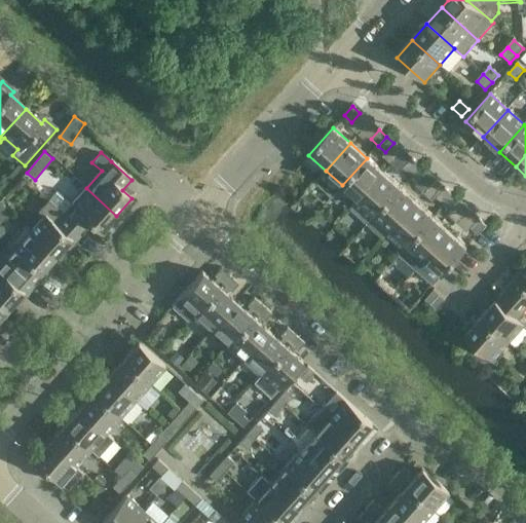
[(367,158),(342,185),(359,200),(383,173),(367,158)]
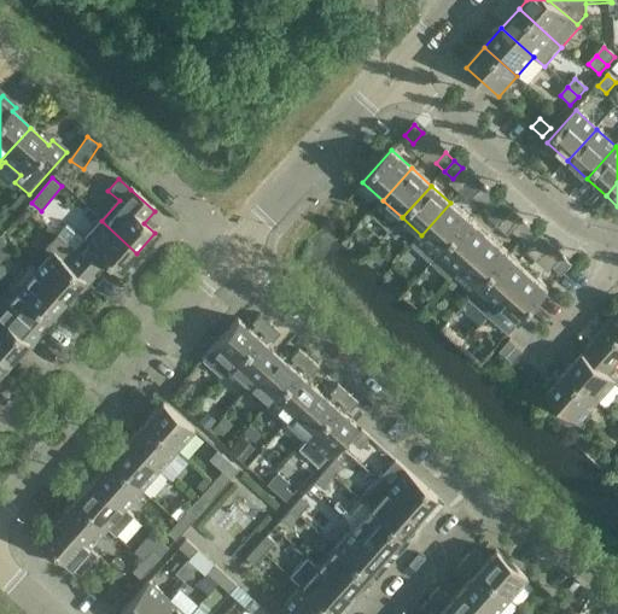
[(483,206),(493,196),(484,187),(474,198),(483,206)]
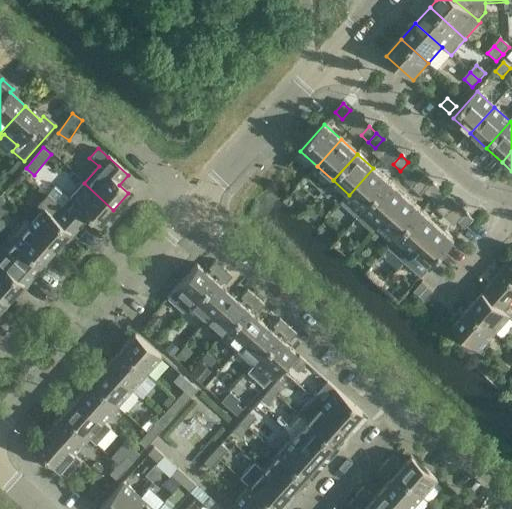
[(407,177),(415,168),(408,162),(400,171),(407,177)]
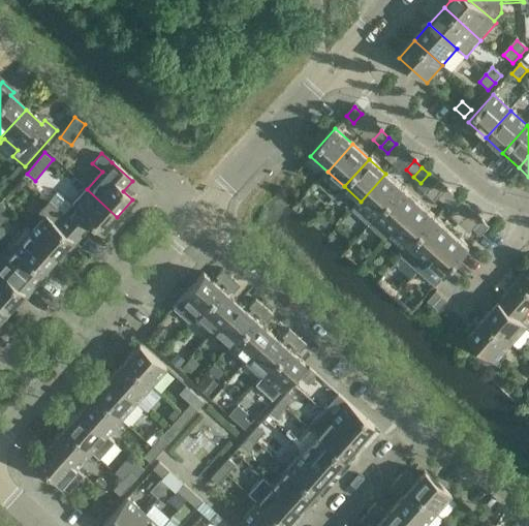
[(369,226),(402,189),(385,174),(361,202),(352,212),(369,226)]
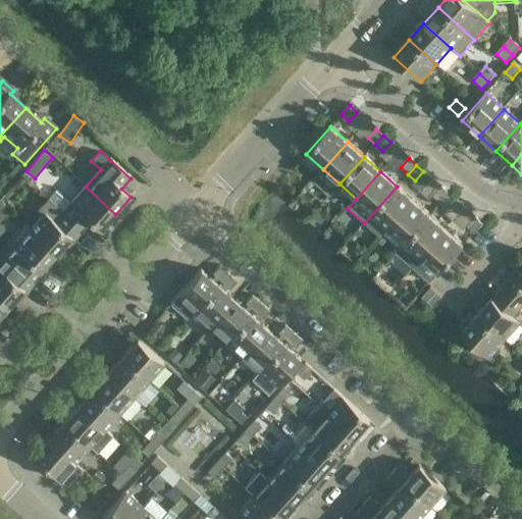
[(62,212),(56,207),(61,202),(54,196),(50,201),(48,199),(47,201),(83,232),(91,223),(100,231),(115,214),(86,187),(62,212)]
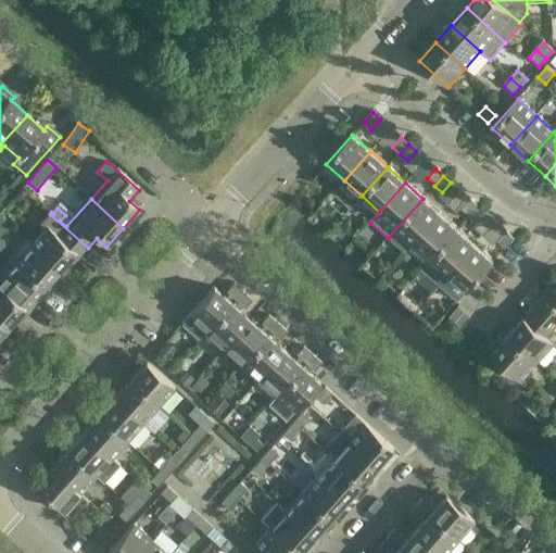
[(405,254),(415,243),(441,214),(422,199),(388,238),(405,254)]
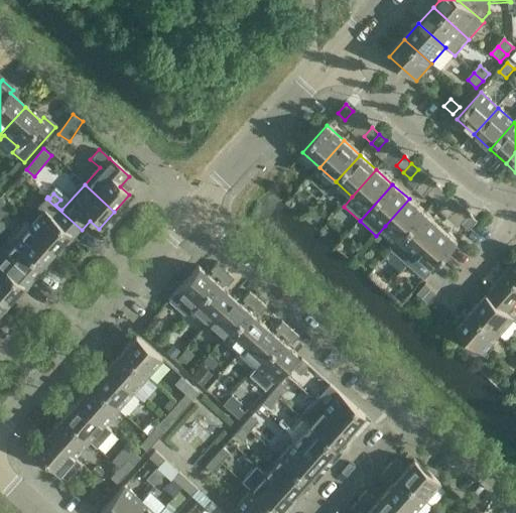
[(435,202),(443,193),(436,185),(428,195),(435,202)]
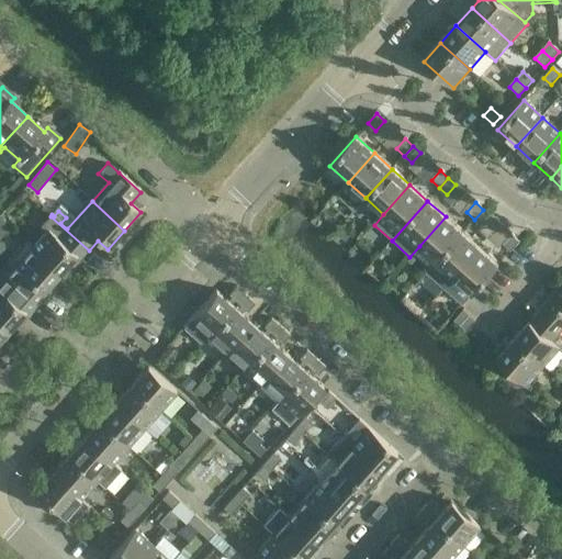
[(482,226),(491,216),(483,210),(474,220),(482,226)]
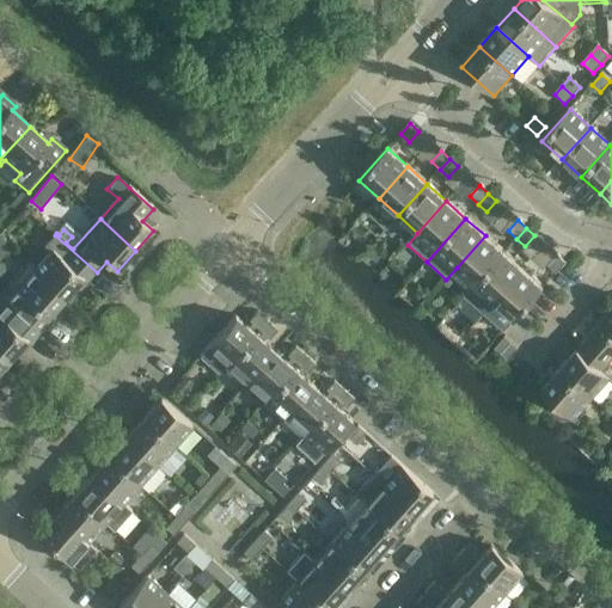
[(30,263),(28,265),(65,299),(81,281),(85,284),(97,272),(55,235),(43,247),(50,253),(36,269),(30,263)]
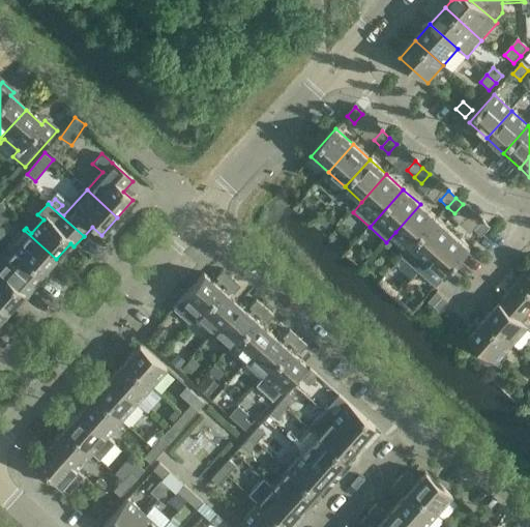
[(420,204),(395,232),(412,246),(437,218),(420,204)]
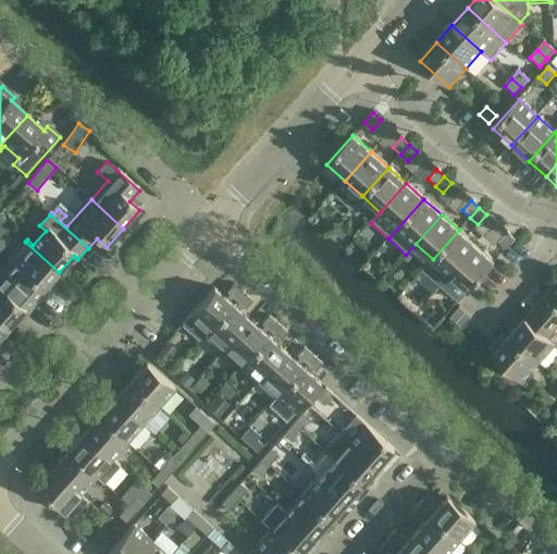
[(459,230),(433,259),(450,275),(477,246),(459,230)]
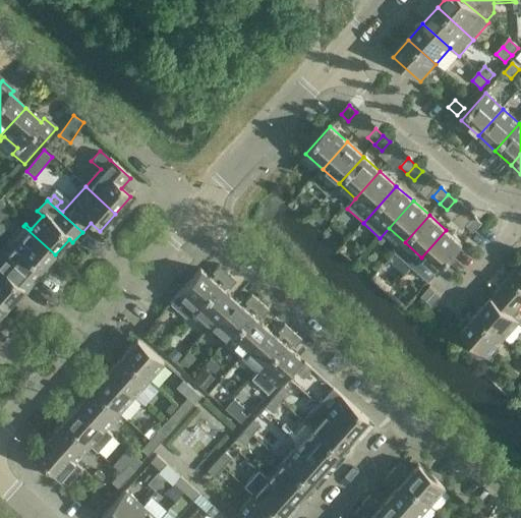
[(481,224),(474,218),(466,227),(473,233),(481,224)]
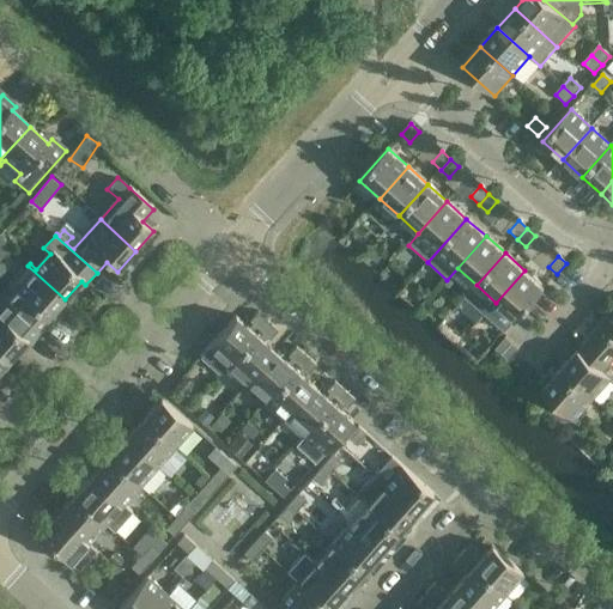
[(48,318),(65,299),(28,266),(0,296),(0,297),(41,334),(53,322),(48,318)]
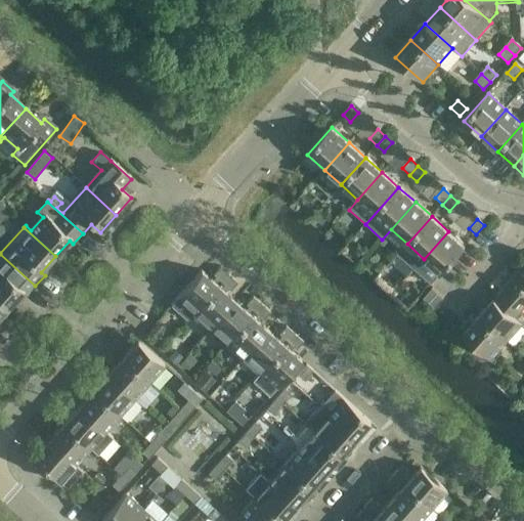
[(448,231),(424,259),(441,274),(466,247),(448,231)]
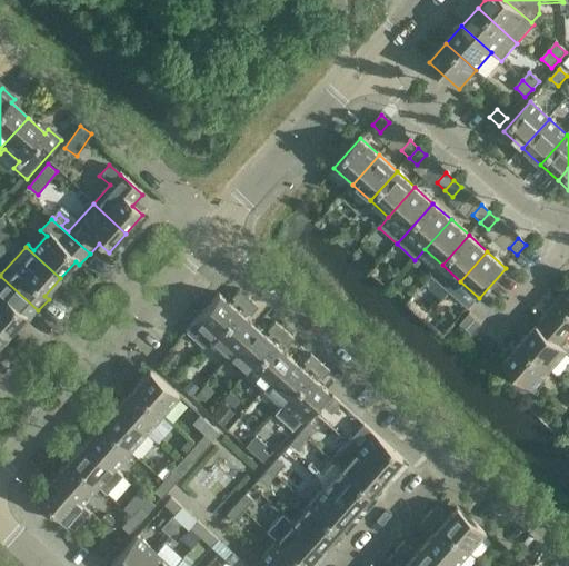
[(0,328),(9,336),(23,319),(28,323),(38,310),(0,276),(0,328)]
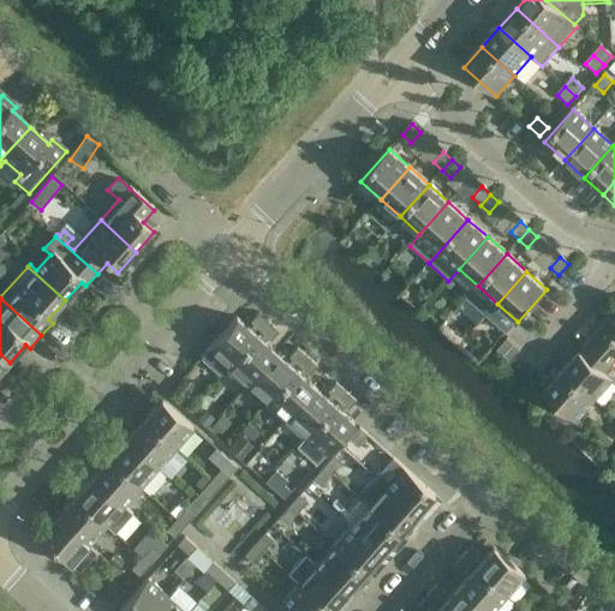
[(614,313),(580,353),(613,382),(614,383),(614,382),(614,366),(613,365),(614,361),(614,313)]
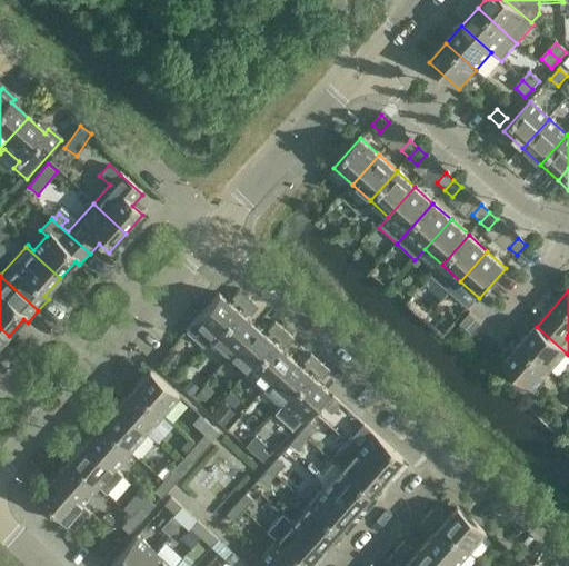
[(250,317),(257,309),(239,293),(231,300),(250,317)]
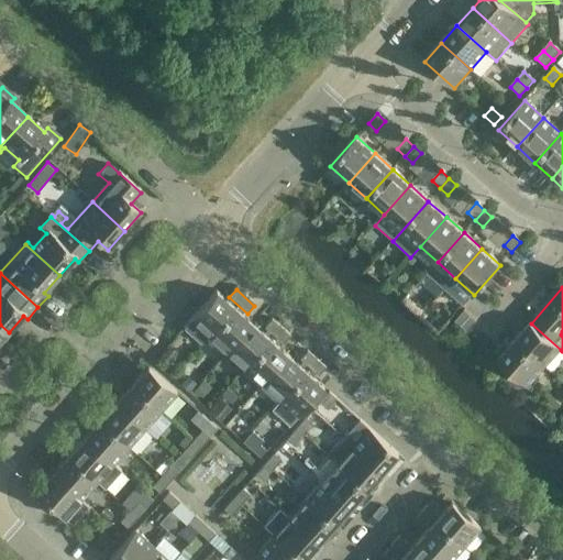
[(216,293),(190,321),(209,338),(234,309),(216,293)]
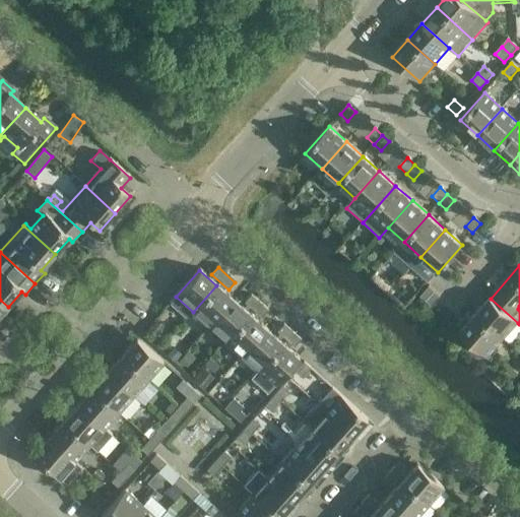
[(216,285),(193,312),(209,327),(233,301),(216,285)]
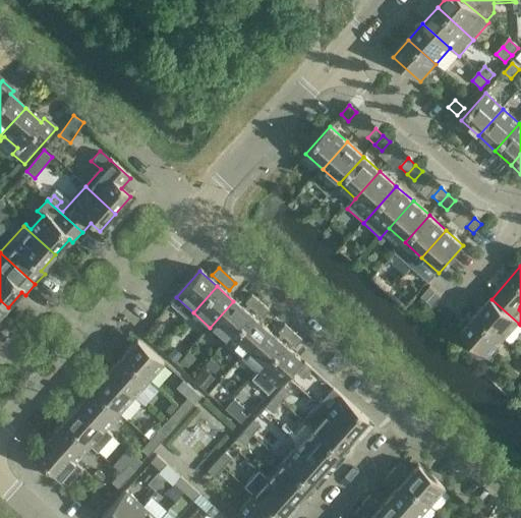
[(430,288),(421,298),(432,308),(442,298),(430,288)]
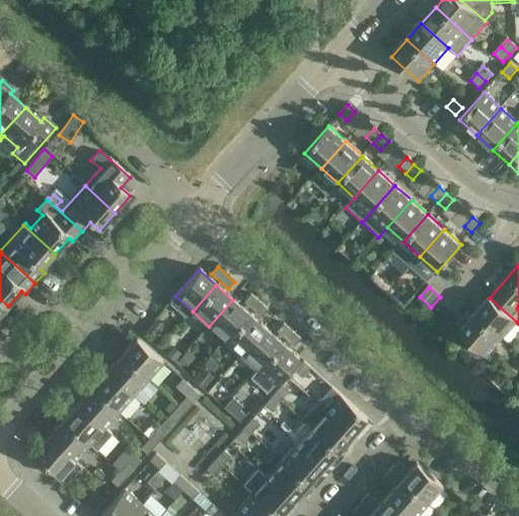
[(261,318),(268,310),(250,295),(243,303),(261,318)]
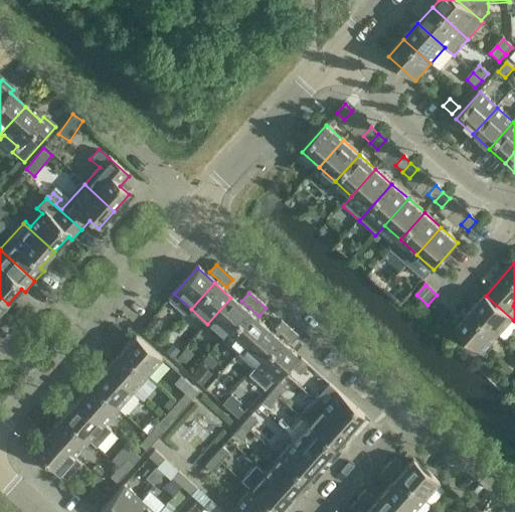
[(513,320),(486,296),(471,312),(498,336),(513,320)]
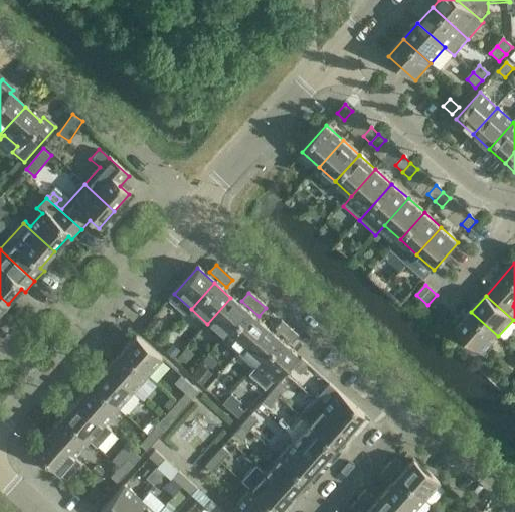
[(230,298),(207,324),(223,338),(246,312),(230,298)]
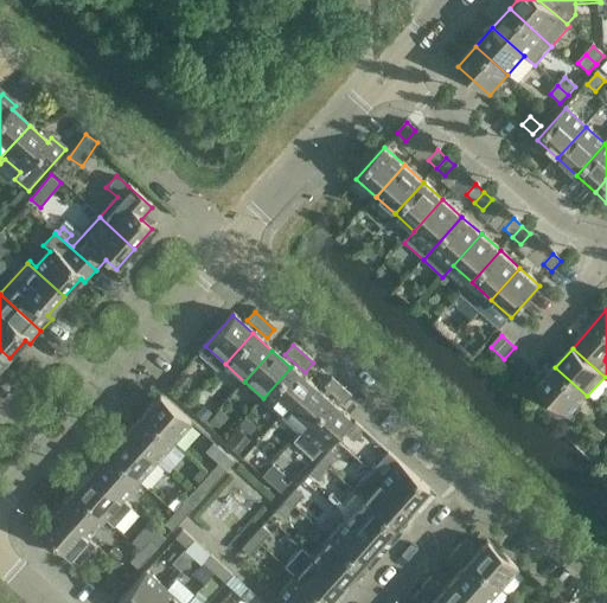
[(291,367),(263,398),(282,415),(310,385),(291,367)]
